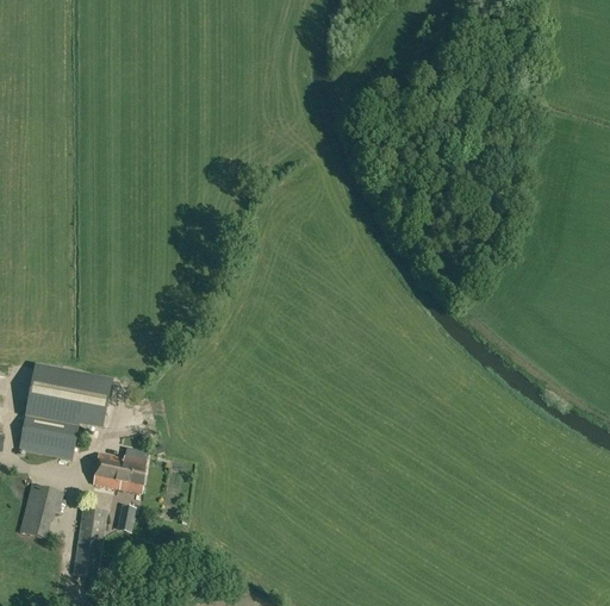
[(78,431),(80,424),(103,429),(111,380),(35,366),(24,420),(68,429),(78,431)]
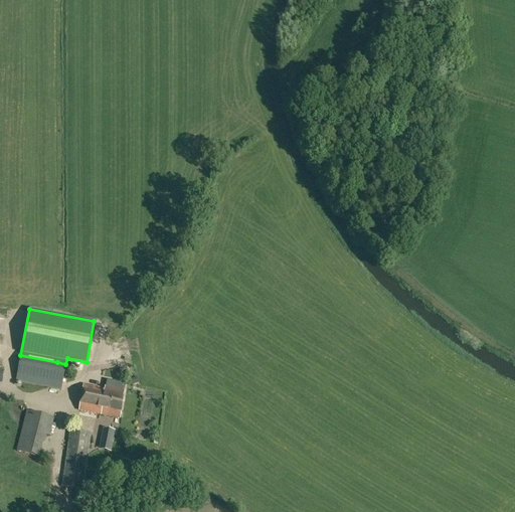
[(61,387),(65,364),(57,362),(20,355),(16,378),(61,387)]
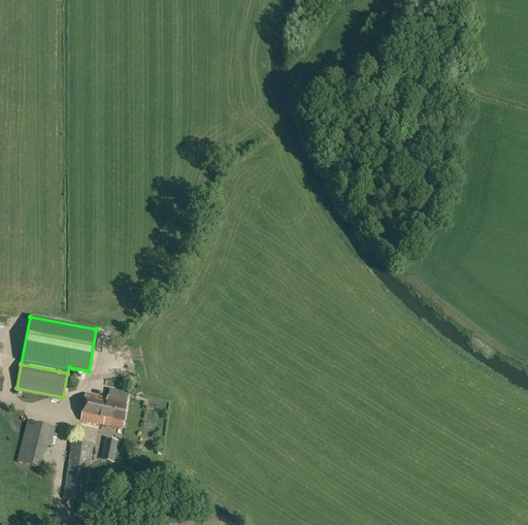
[(123,426),(128,396),(107,393),(107,395),(86,390),(80,419),(123,426)]
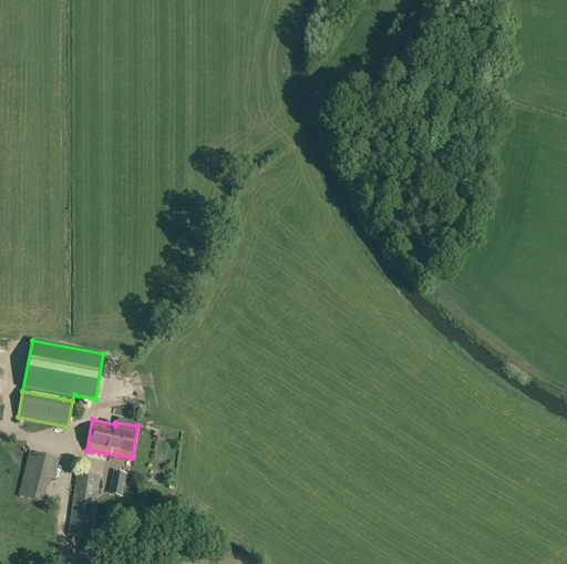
[(18,493),(43,501),(50,477),(54,478),(60,457),(54,455),(29,449),(18,493)]
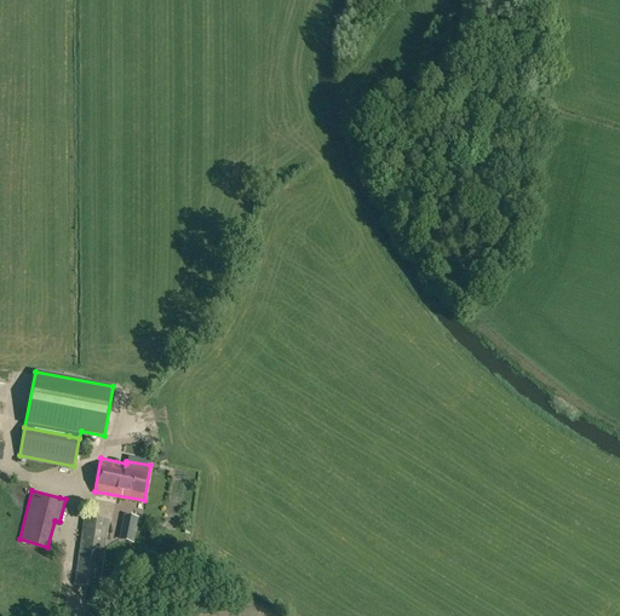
[(110,518),(92,514),(84,513),(81,529),(75,582),(101,586),(110,518)]
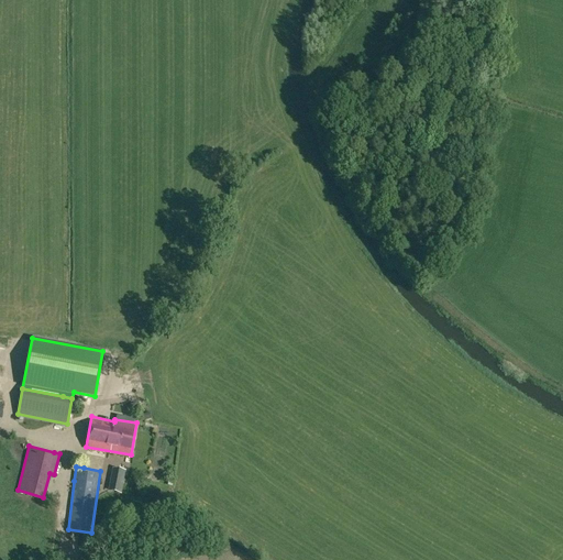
[(123,476),(112,475),(110,489),(120,490),(123,476)]
